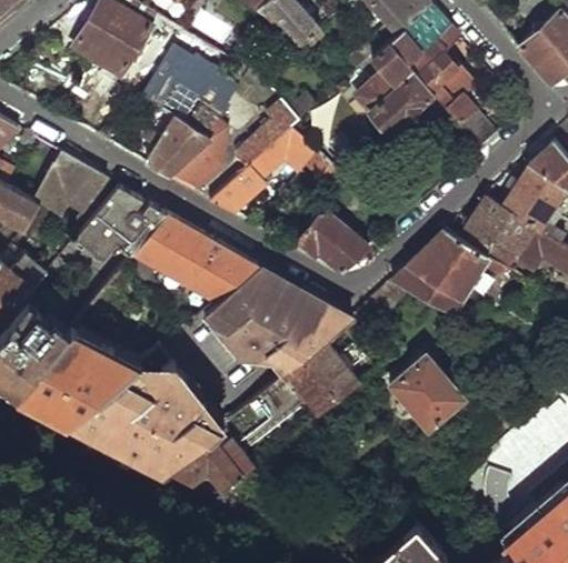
[(0,0),(0,19),(6,14),(22,0),(0,0)]
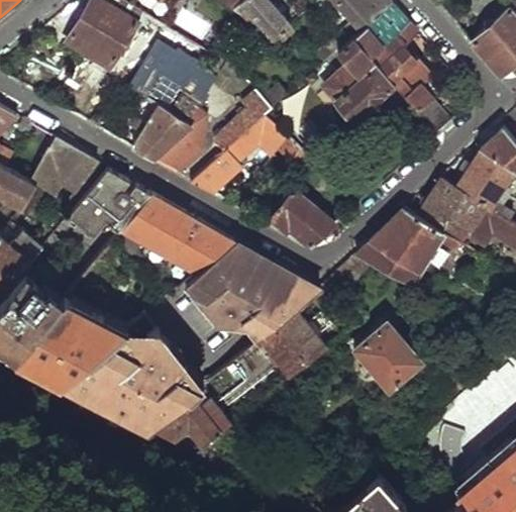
[(96,0),(72,38),(115,65),(137,25),(144,14),(123,2),(116,12),(96,0)]
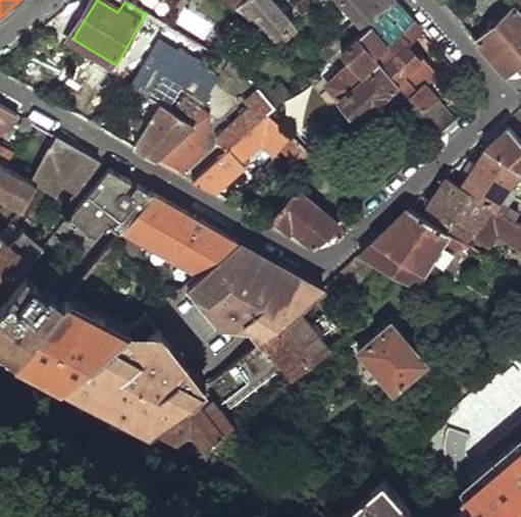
[(120,0),(97,0),(117,12),(124,2),(120,0)]
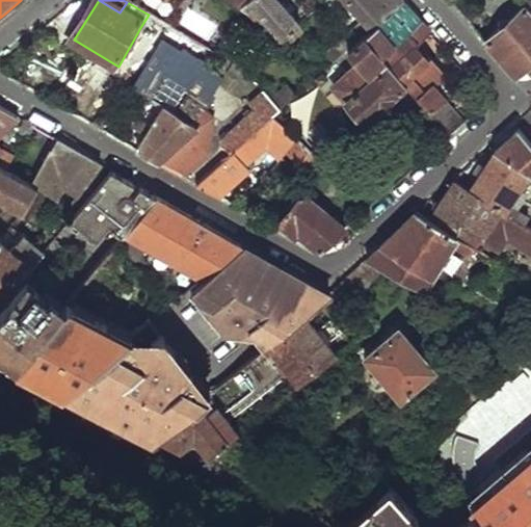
[(142,0),(148,5),(155,10),(166,0),(142,0)]
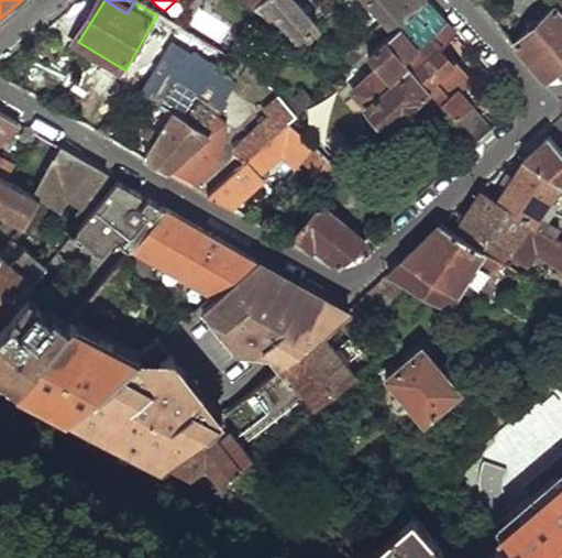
[(235,0),(254,11),(266,0),(235,0)]
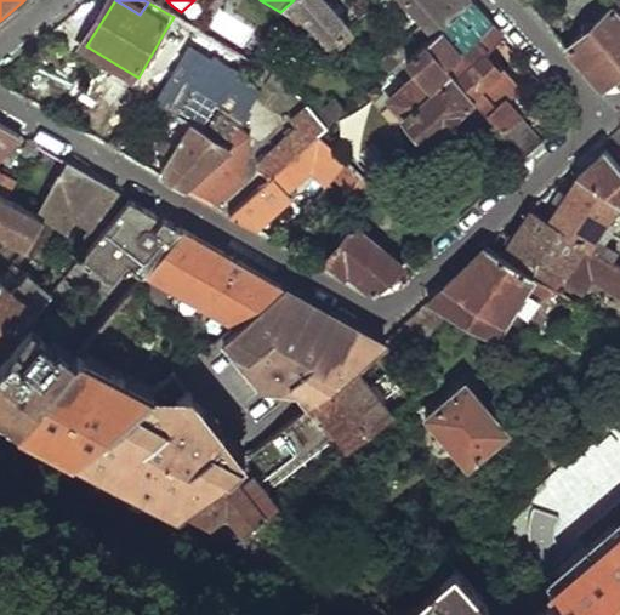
[(320,0),(294,0),(280,12),(293,18),(311,40),(317,35),(330,50),(345,35),(350,33),(320,0)]
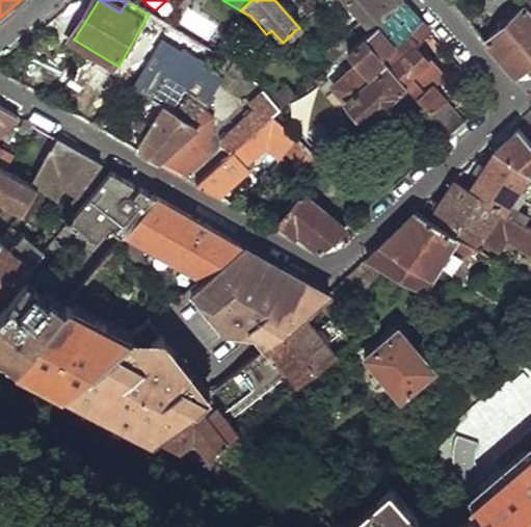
[(342,0),(364,25),(352,35),(355,38),(343,50),(339,46),(324,58),(333,68),(347,55),(403,6),(398,0),(342,0)]
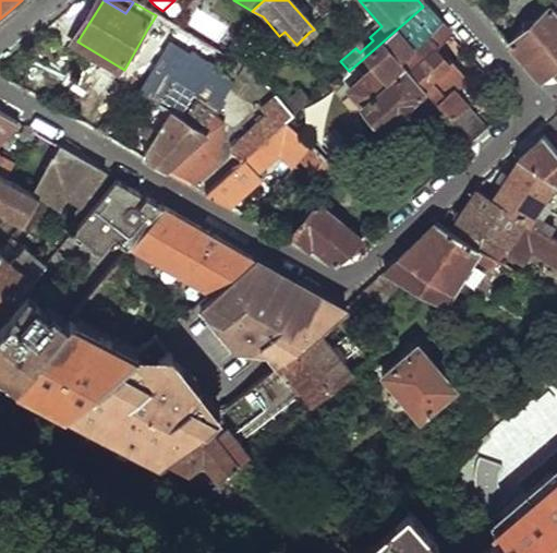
[(377,72),(353,94),(385,130),(426,93),(399,62),(440,26),(433,17),(423,7),(364,58),(377,72)]
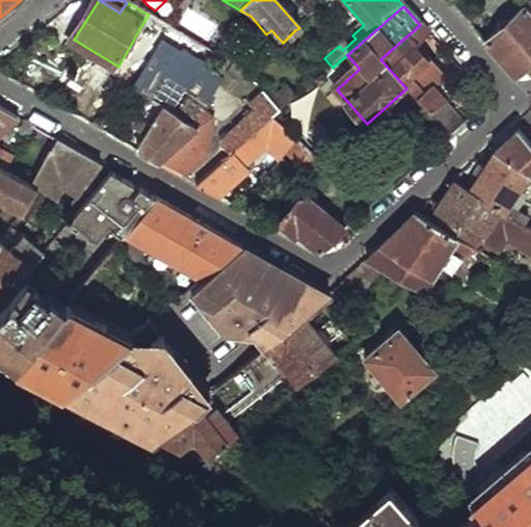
[(530,16),(526,9),(485,46),(515,80),(530,66),(530,16)]
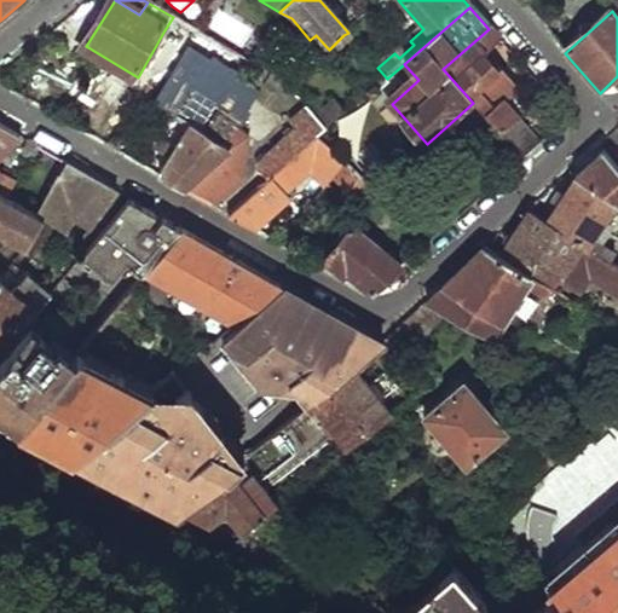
[(165,30),(192,46),(201,34),(173,17),(165,30)]
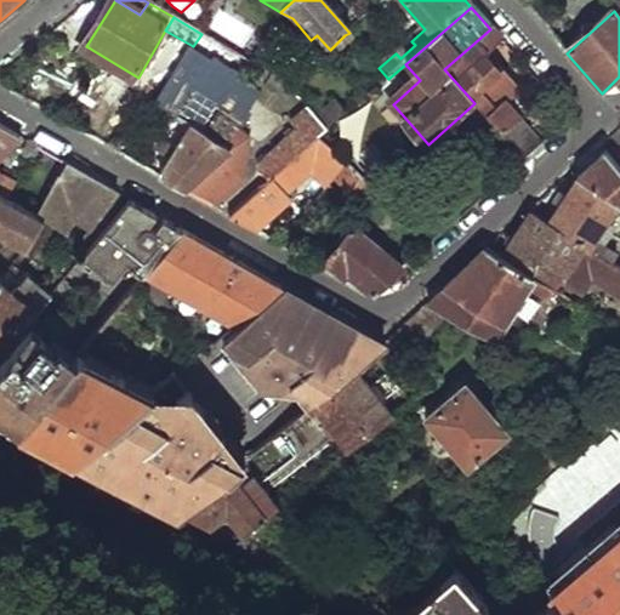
[(490,29),(444,69),(475,103),(482,112),(513,84),(501,69),(499,72),(485,57),(501,41),(490,29)]
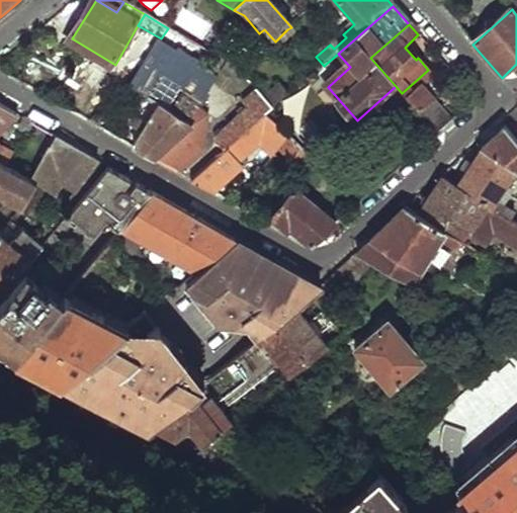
[(161,38),(158,44),(198,67),(206,52),(168,28),(161,38)]
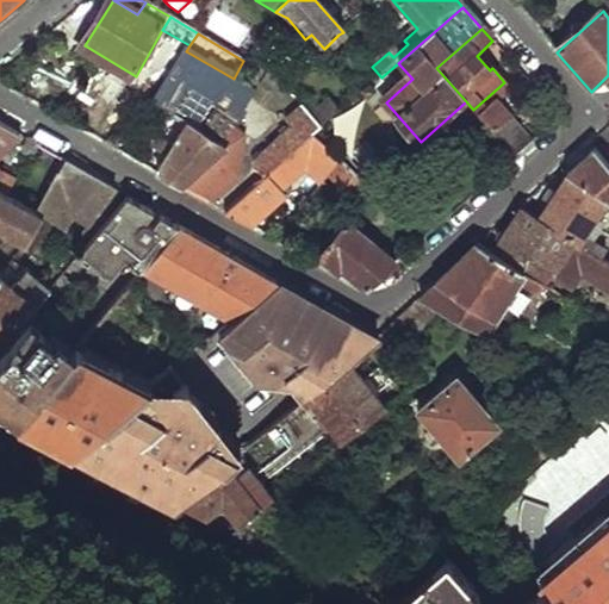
[(311,35),(305,39),(318,54),(324,49),(311,35)]
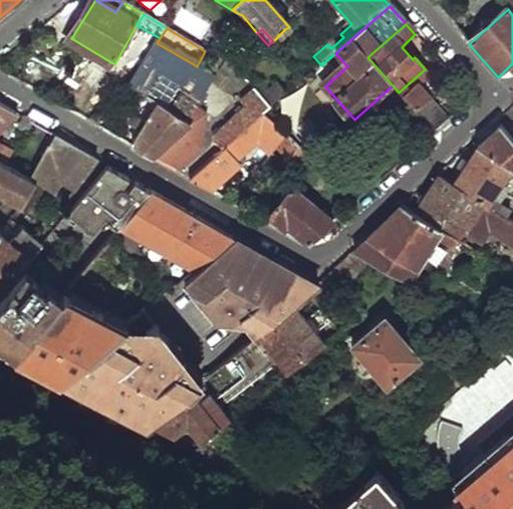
[(285,29),(273,41),(278,48),(290,35),(285,29)]
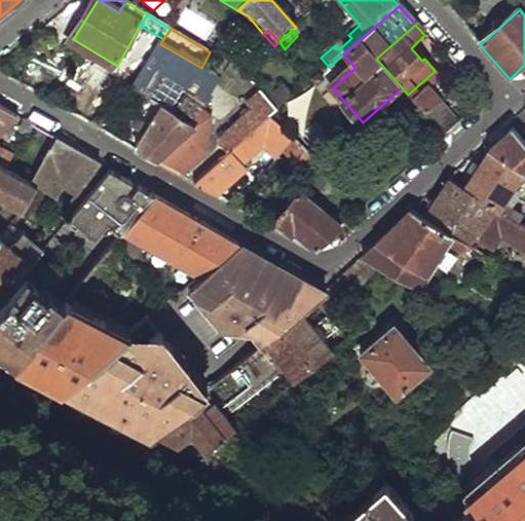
[(160,44),(134,90),(163,109),(190,125),(200,111),(222,80),(201,68),(160,44)]
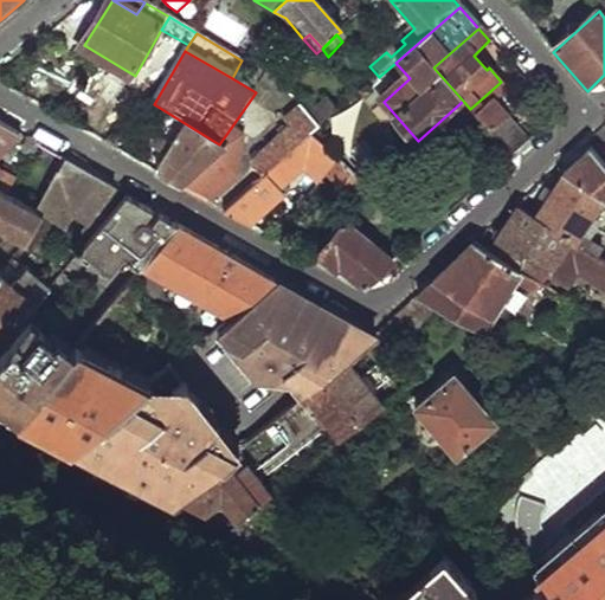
[(124,90),(111,82),(101,100),(114,108),(124,90)]
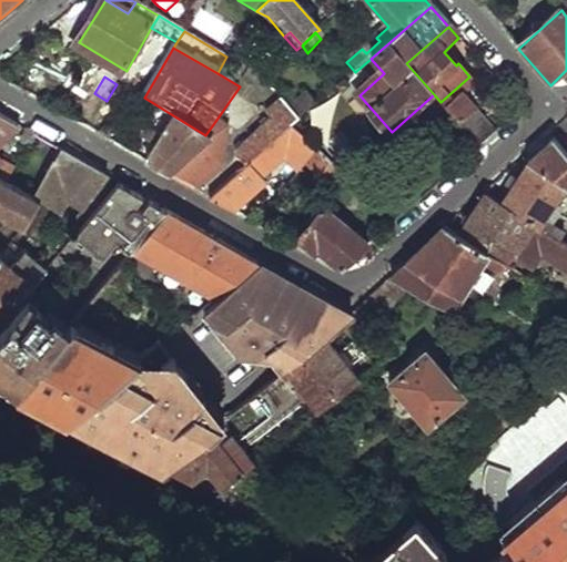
[(345,80),(337,88),(343,95),(351,88),(345,80)]
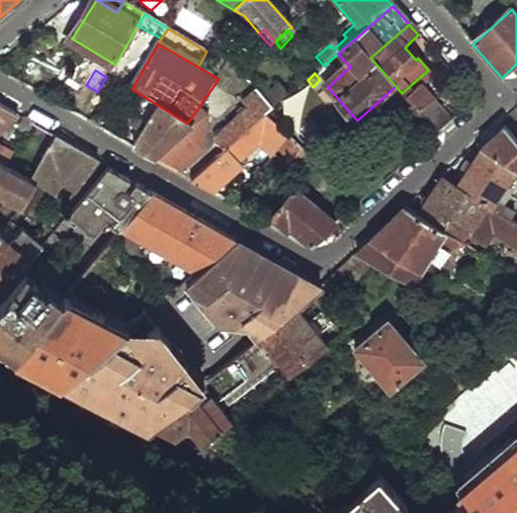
[(280,86),(266,99),(274,108),(288,96),(280,86)]
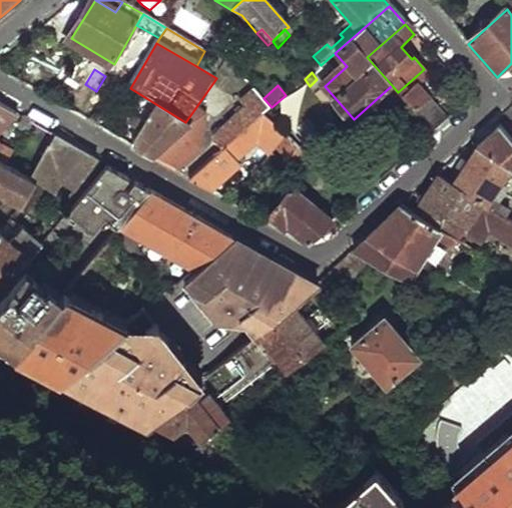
[(415,85),(402,96),(434,133),(448,121),(415,85)]
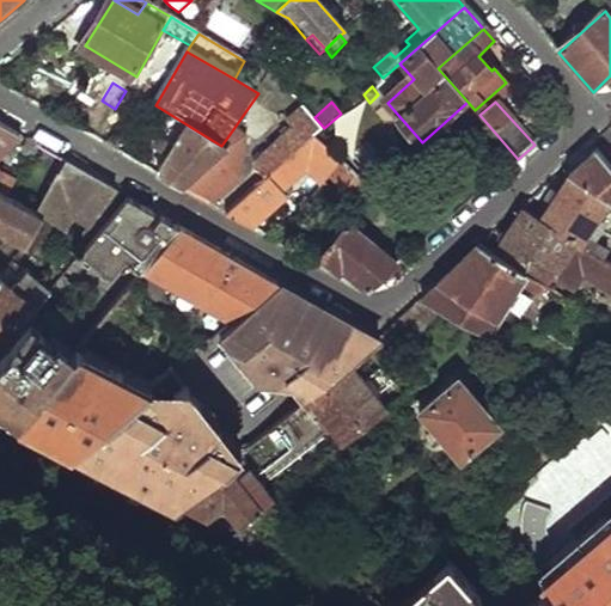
[(294,130),(262,158),(252,171),(267,178),(316,136),(324,128),(315,117),(305,108),(288,123),(294,130)]
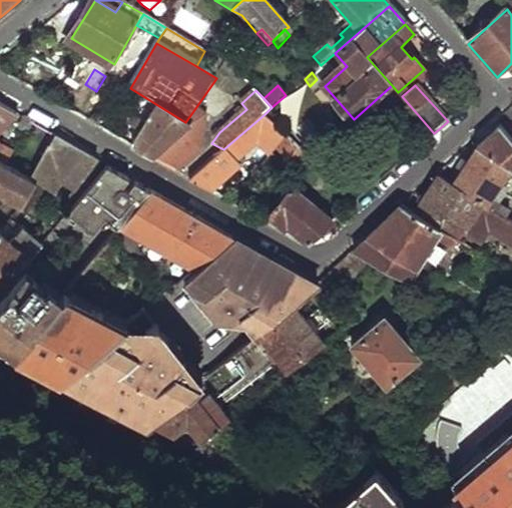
[(0,131),(16,116),(0,106),(0,163),(5,166),(10,156),(11,153),(0,147),(0,146),(0,131)]
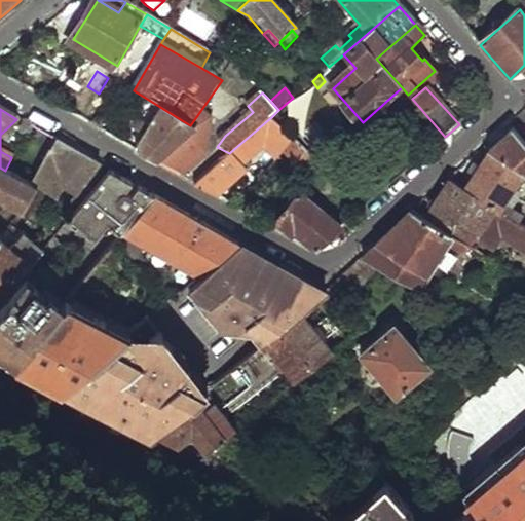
[(163,109),(137,151),(157,162),(195,129),(190,125),(163,109)]
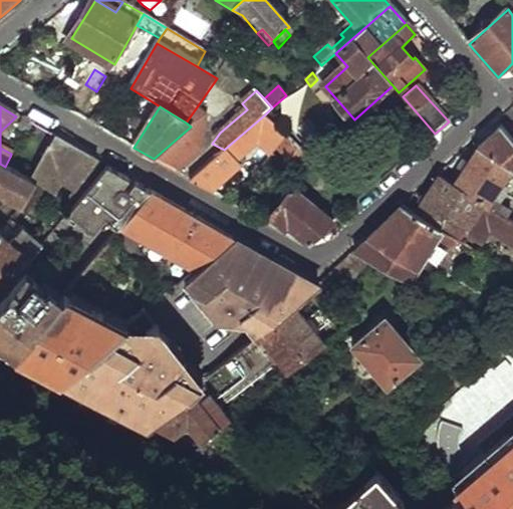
[(191,126),(154,159),(177,172),(198,152),(204,119),(196,108),(186,122),(191,126)]
